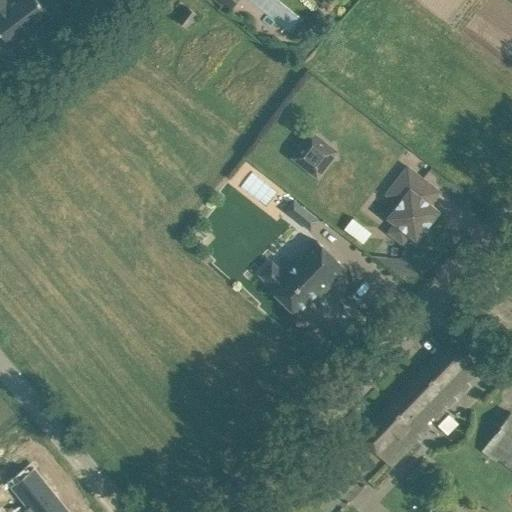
[(0,0),(0,28),(12,44),(24,36),(25,37),(37,29),(35,27),(49,15),(37,0),(13,0),(9,3),(5,0),(0,0)]
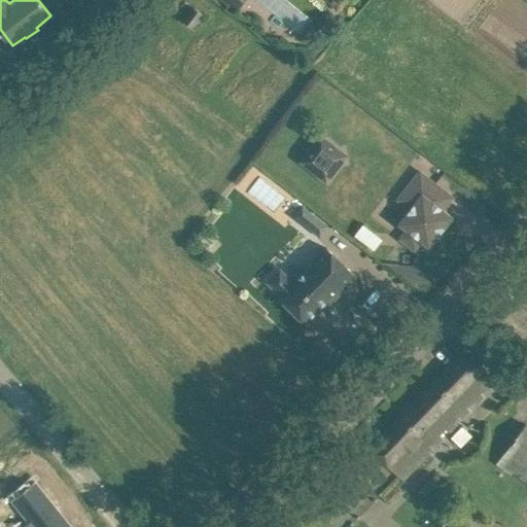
[(225,0),(238,9),(244,0),(225,0)]
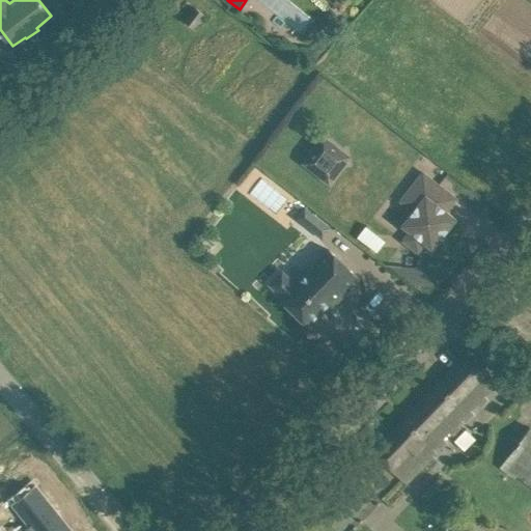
[(186,22),(193,28),(204,14),(196,7),(186,22)]
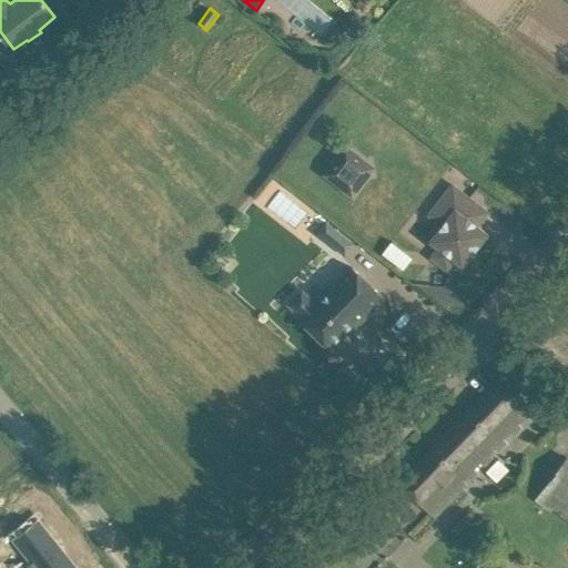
[(364,180),(362,158),(345,145),(324,174),(352,195),(364,180)]
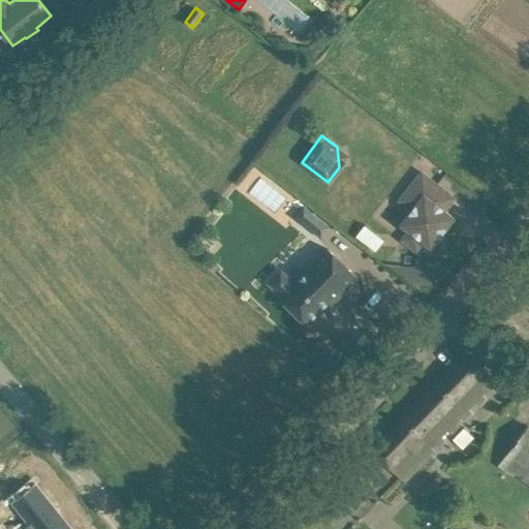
[(397,200),(410,211),(400,223),(431,248),(454,217),(439,207),(449,193),(421,170),(397,200)]
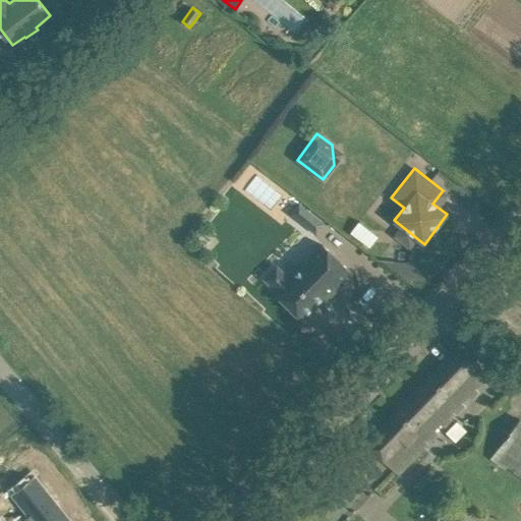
[(290,215),(302,224),(311,213),(299,203),(290,215)]
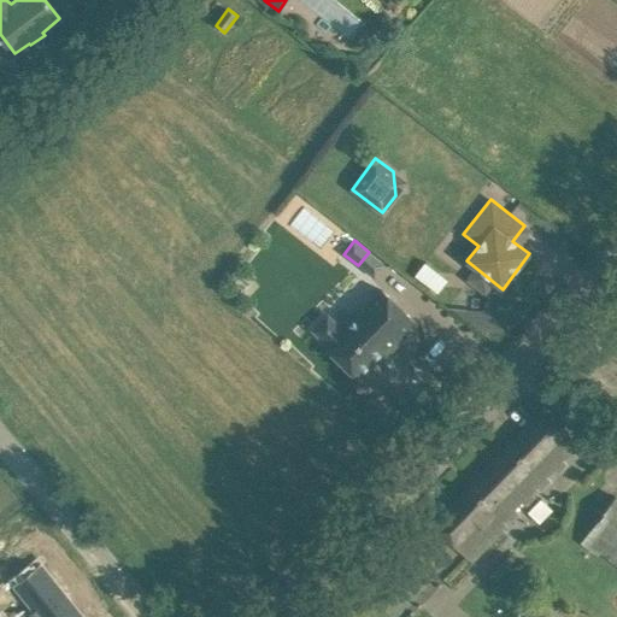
[(424,262),(415,275),(438,292),(447,278),(424,262)]
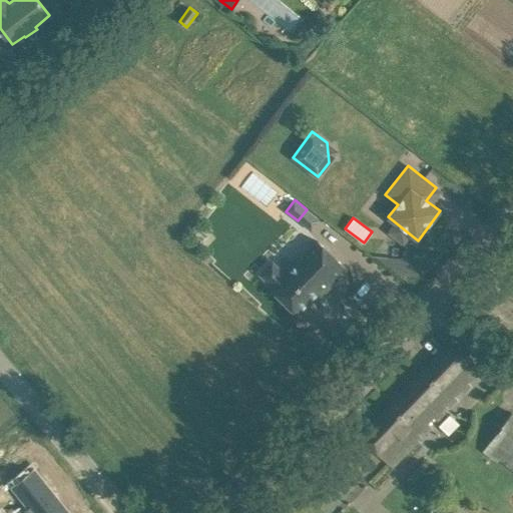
[(269,286),(298,314),(320,292),(323,294),(347,269),(319,240),(296,265),(293,262),(269,286)]
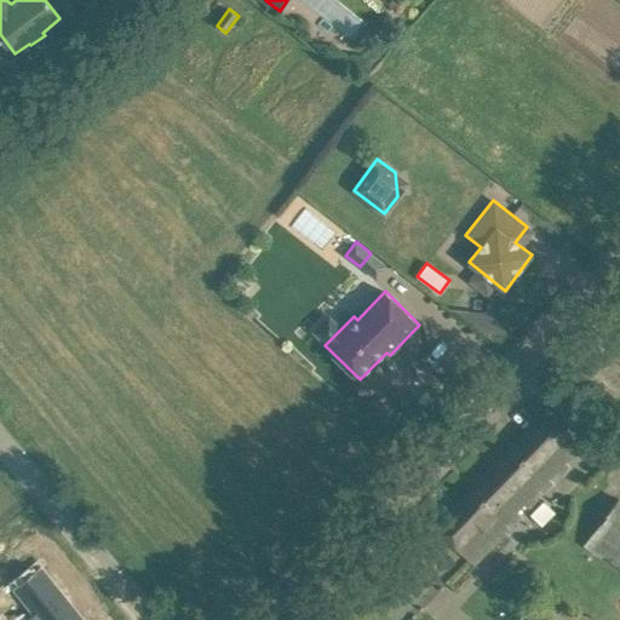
[(435,527),(475,566),(510,528),(506,524),(509,521),(514,526),(522,516),(517,512),(524,504),(529,509),(538,499),(533,495),(540,487),(545,492),(554,483),(550,478),(557,471),(562,475),(569,466),(566,463),(573,454),(577,459),(586,449),(546,412),(435,527)]
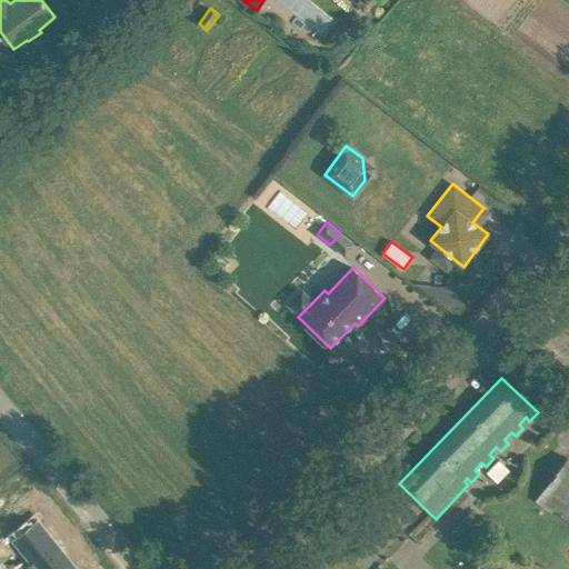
[(535,500),(568,526),(568,458),(535,500)]
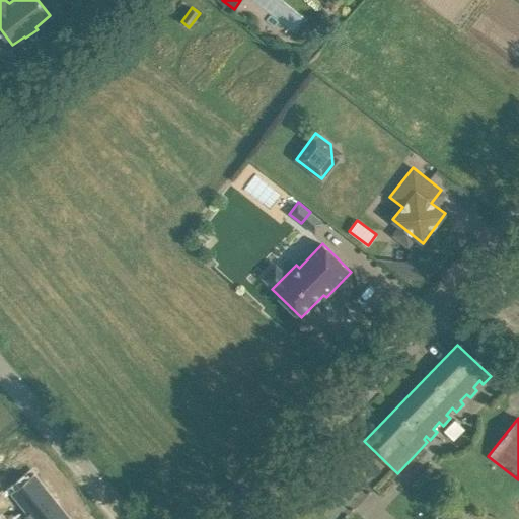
[(455,419),(444,431),(453,440),(464,428),(455,419)]
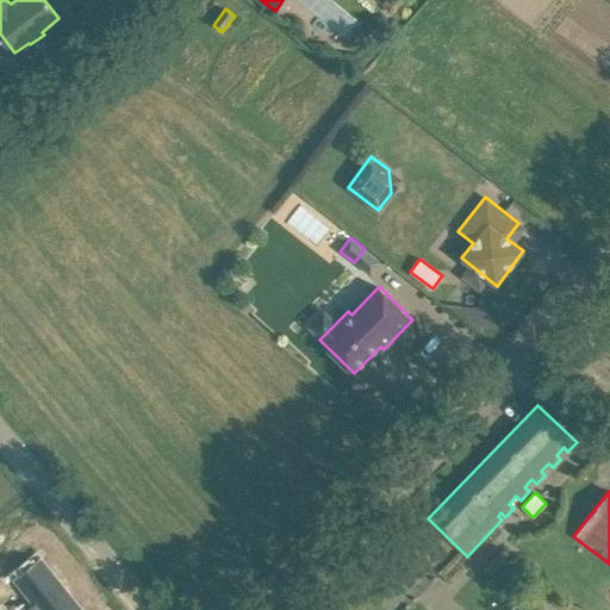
[(79,609),(39,560),(16,579),(41,609),(79,609)]
